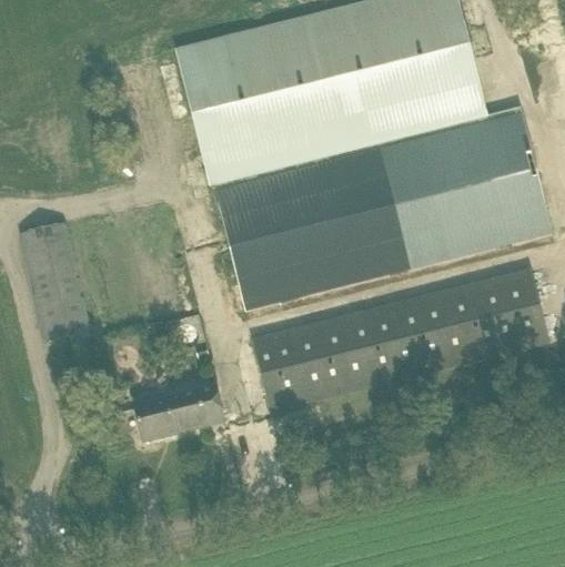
[(462,0),(387,0),(181,43),(238,310),(551,244),(523,109),(486,115),(462,0)]
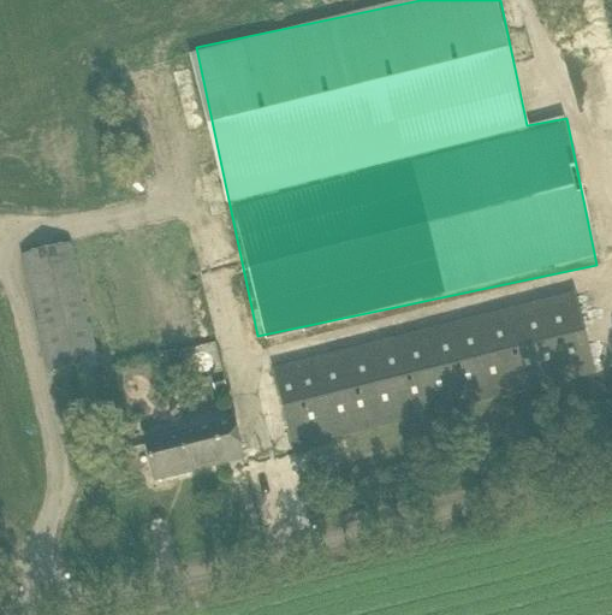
[(93,366),(64,246),(18,256),(47,377),(93,366)]
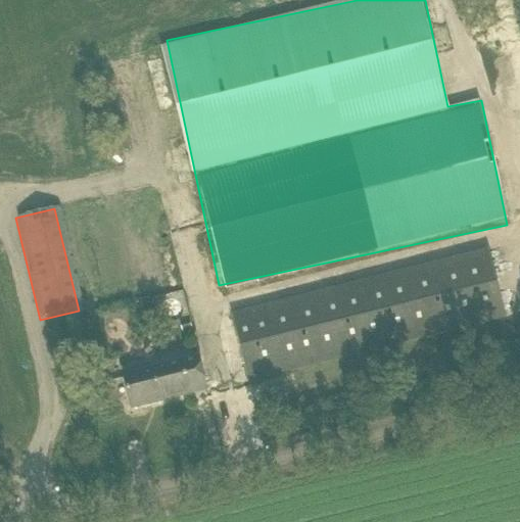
[(490,253),(231,306),(245,376),(445,334),(444,330),(504,318),(490,253)]
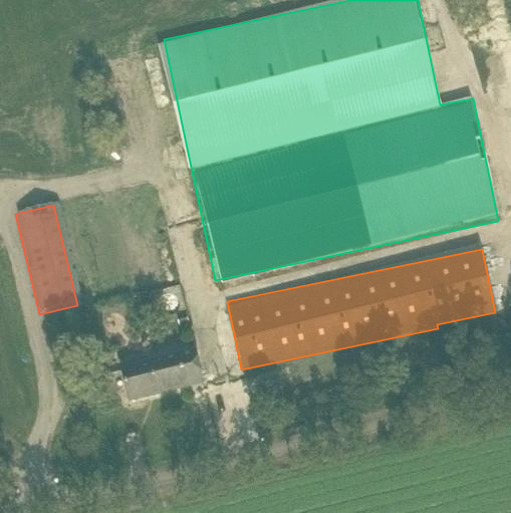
[(183,316),(175,318),(178,326),(185,324),(183,316)]
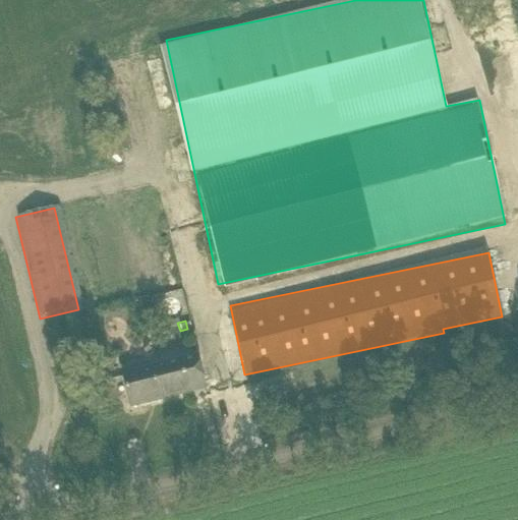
[(145,335),(149,327),(147,322),(135,325),(138,337),(145,335)]
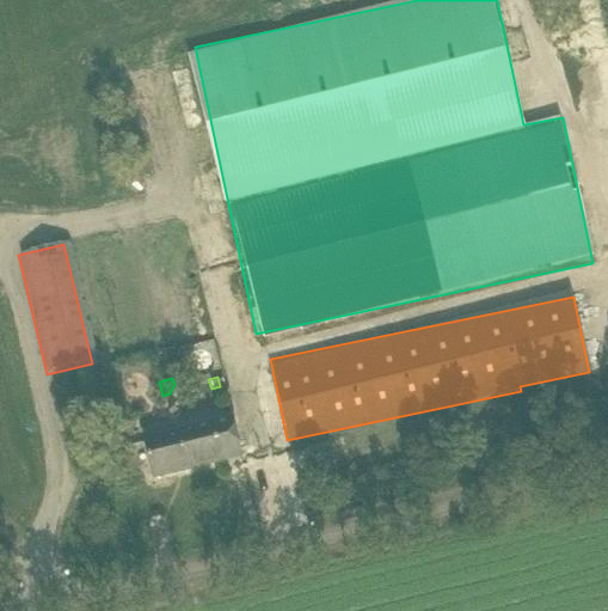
[(239,457),(233,433),(229,420),(141,441),(151,478),(239,457)]
